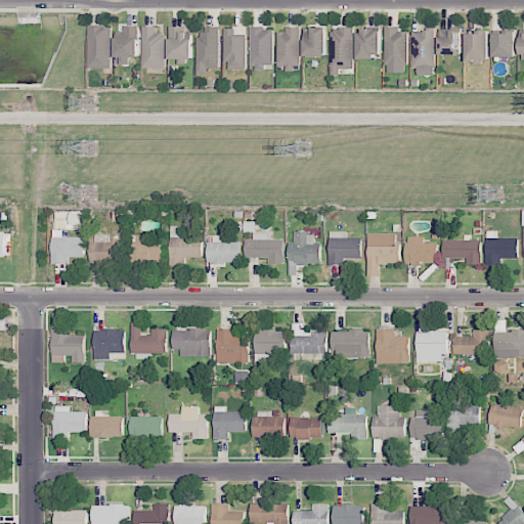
[(88,68),(112,69),(113,27),(89,27),(88,68)]
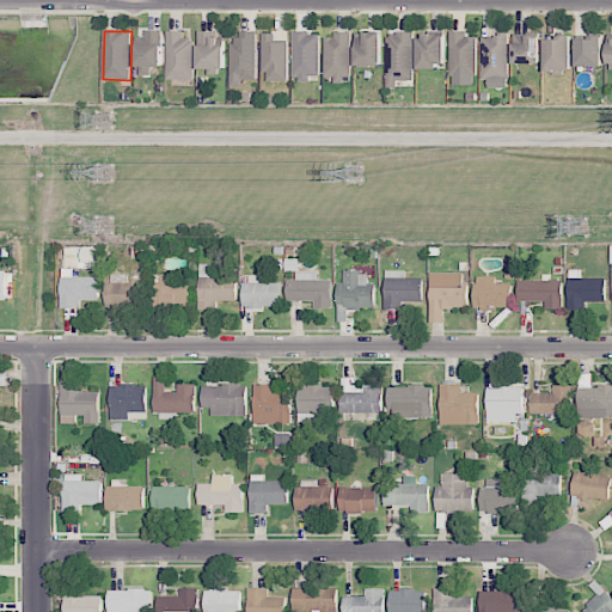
[(183,31),(166,31),(167,79),(194,79),(193,37),(183,38),(183,31)]
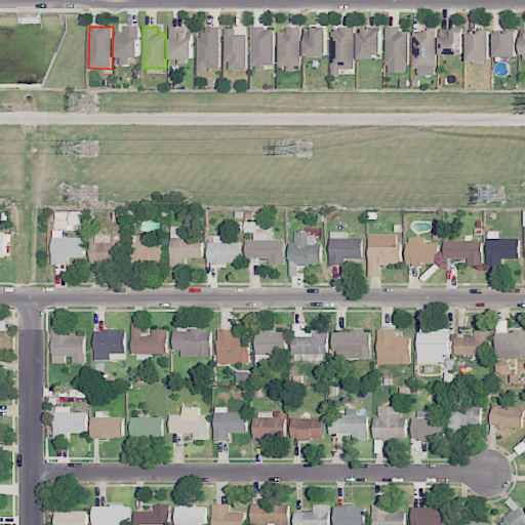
[(219,27),(205,27),(205,35),(197,35),(197,74),(208,74),(208,68),(219,68),(219,27)]
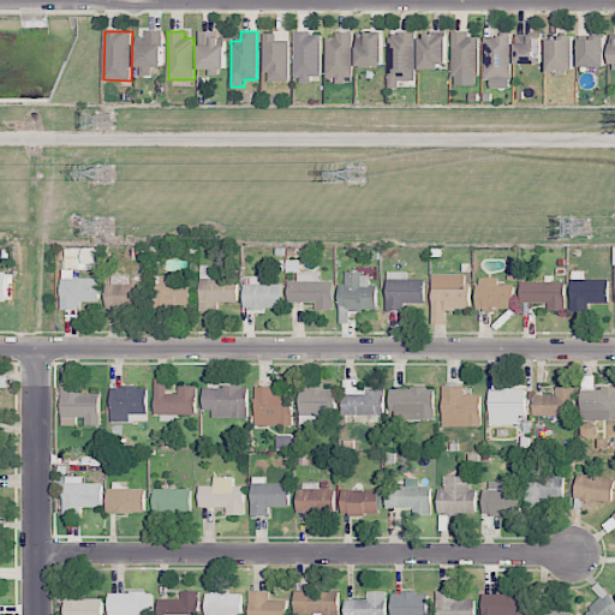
[(383,31),(357,33),(358,67),(384,66),(383,31)]
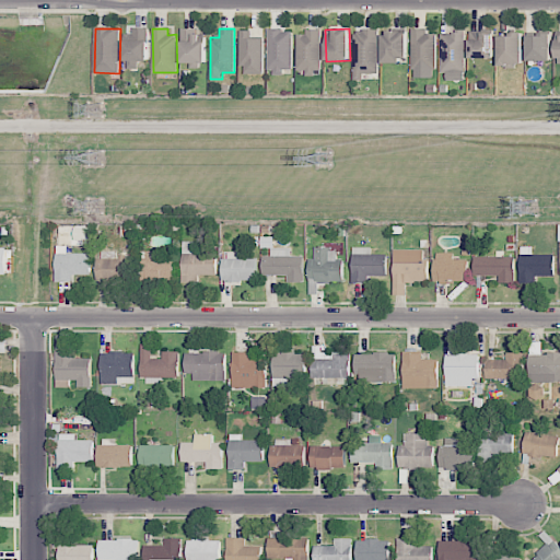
[(428,28),(412,28),(412,78),(436,78),(436,34),(428,33),(428,28)]
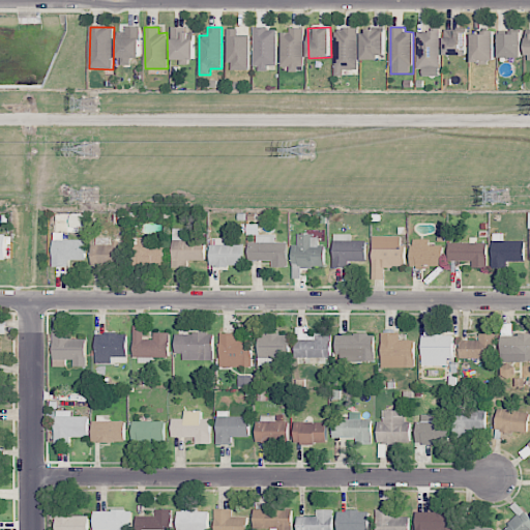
[(140,28),(117,28),(117,58),(122,58),(122,64),(129,64),(129,58),(140,58),(140,28)]
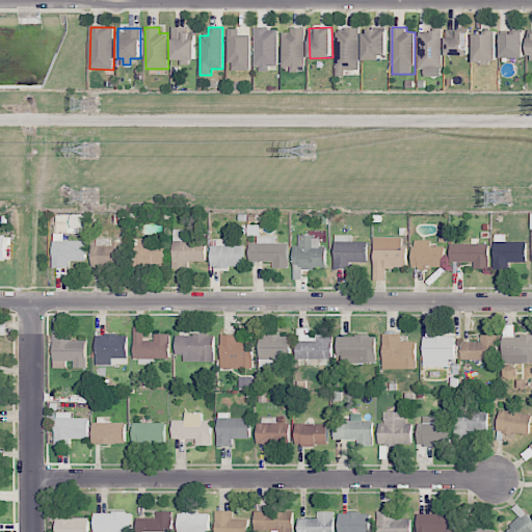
[(249,71),(249,36),(239,36),(239,29),(228,28),(228,62),(233,62),(232,71),(249,71)]
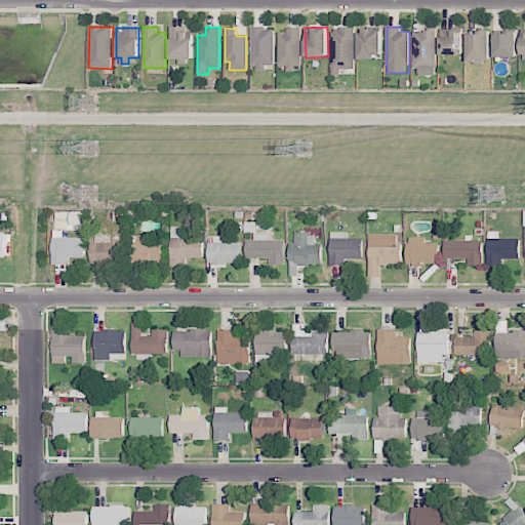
[(251,69),(266,68),(266,65),(275,65),(274,28),(250,28),(251,69)]
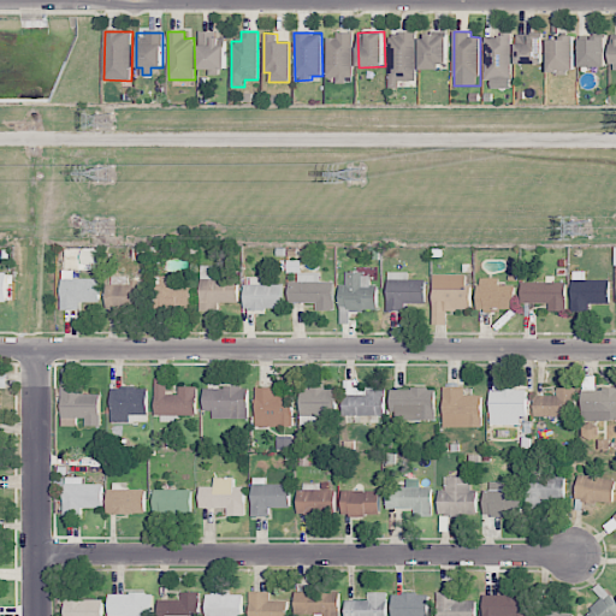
[(354,33),(336,33),(336,39),(327,37),(326,77),(337,77),(337,81),(354,81),(354,33)]
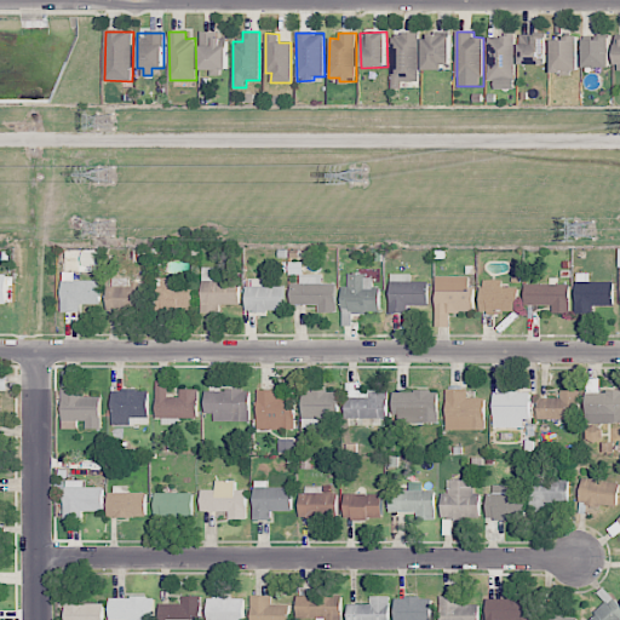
[(392,33),(392,80),(419,81),(420,34),(392,33)]
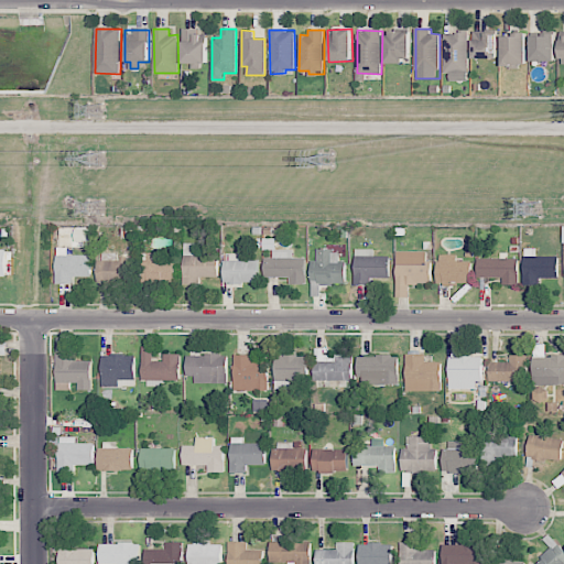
[(207,64),(207,41),(202,41),(202,31),(183,31),(182,63),(207,64)]
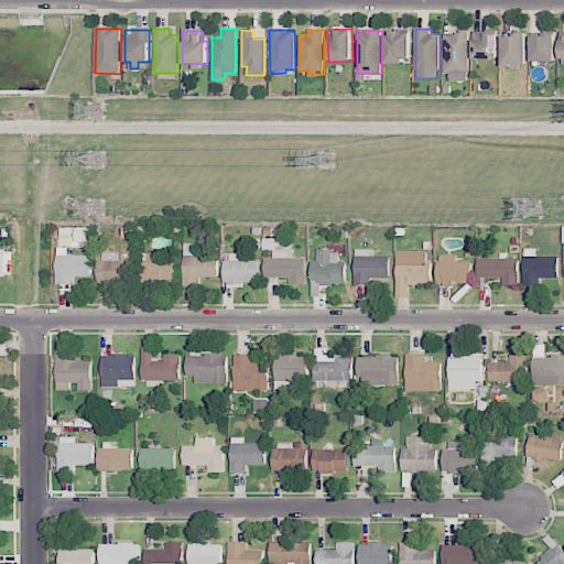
[(386,33),(386,63),(411,62),(411,32),(386,33)]
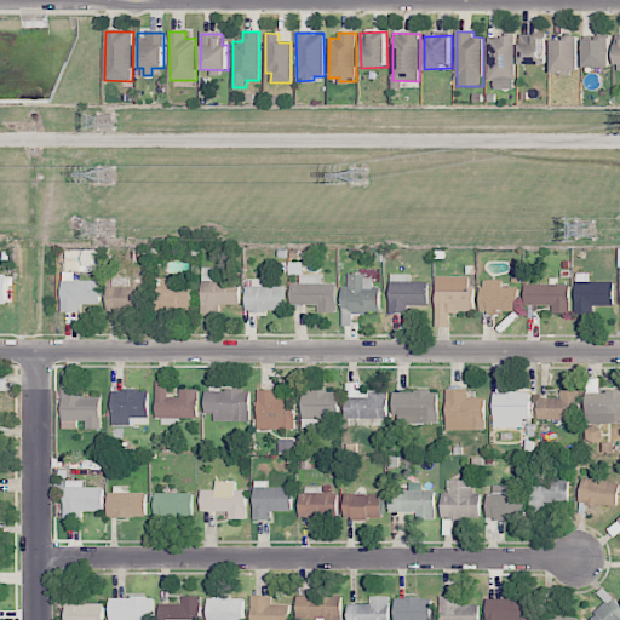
[(488,80),(495,80),(495,87),(515,89),(515,35),(488,35),(488,80)]
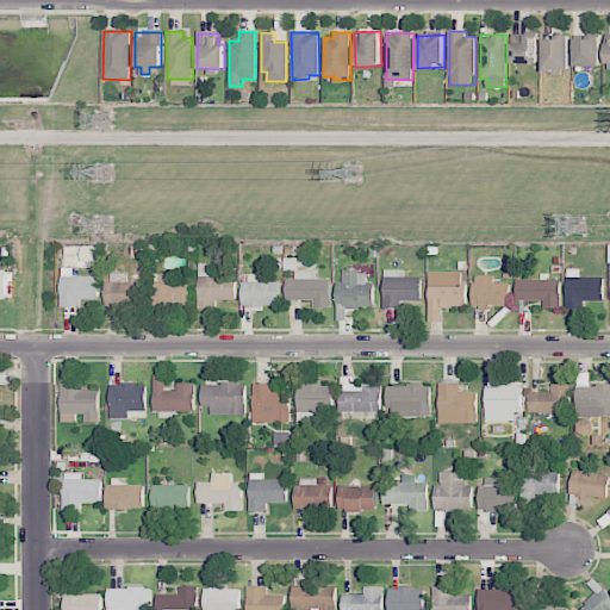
[(511,63),(539,63),(539,35),(511,35),(511,63)]
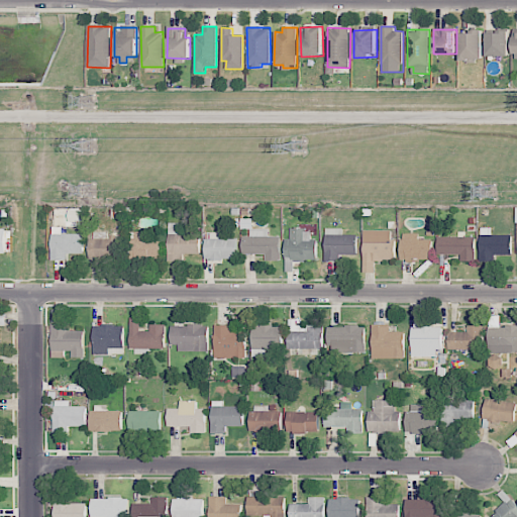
[(510,56),(510,29),(487,30),(487,57),(510,56)]
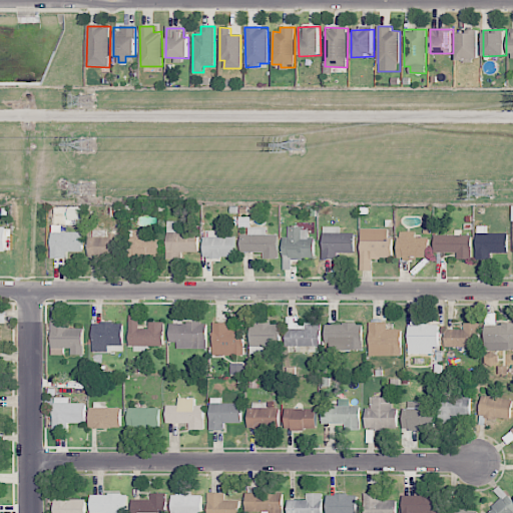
[(480,60),(479,31),(456,32),(457,61),(480,60)]
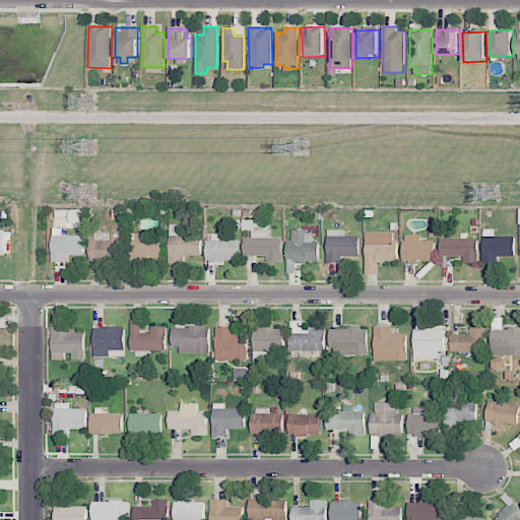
[(201,256),(201,236),(181,236),(181,224),(170,223),(169,261),(185,262),(185,255),(201,256)]
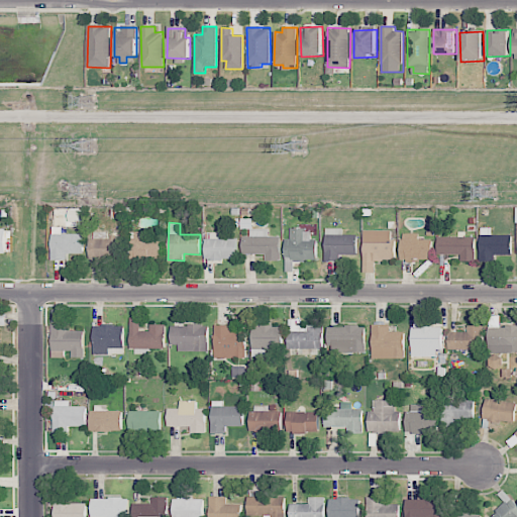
[(492,234),(492,228),(481,227),(480,262),(495,262),(495,254),(511,254),(511,235),(492,234)]
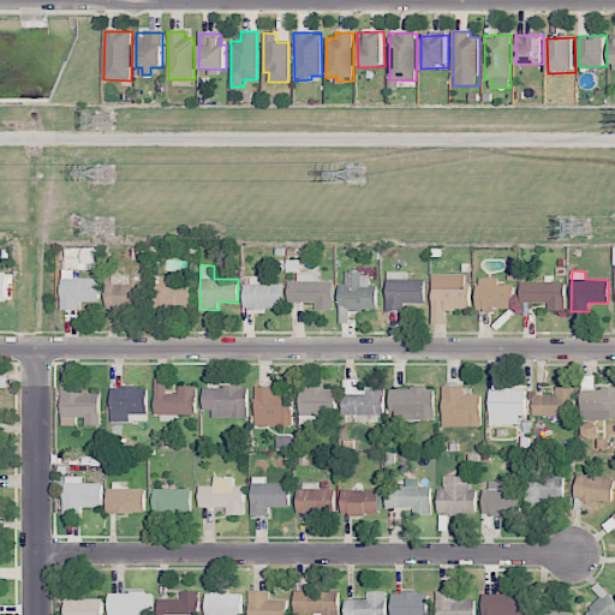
[(288,303),(316,303),(316,310),(333,310),(333,281),(320,281),(320,272),(298,272),(298,281),(288,281),(288,303)]
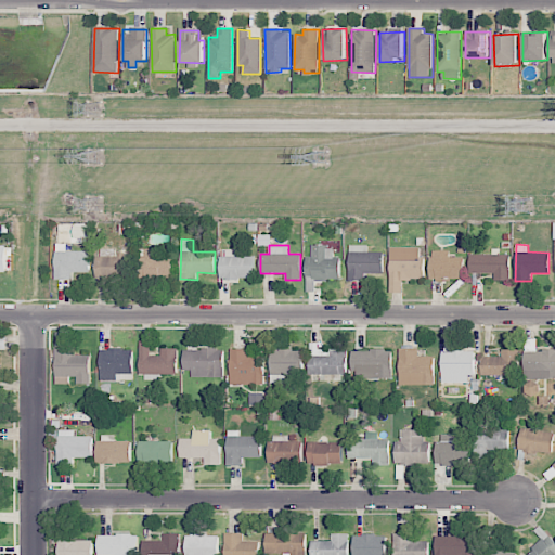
[(340,280),(339,257),(334,257),(334,245),(312,246),(312,257),(307,257),(307,291),(315,291),(314,280),(340,280)]
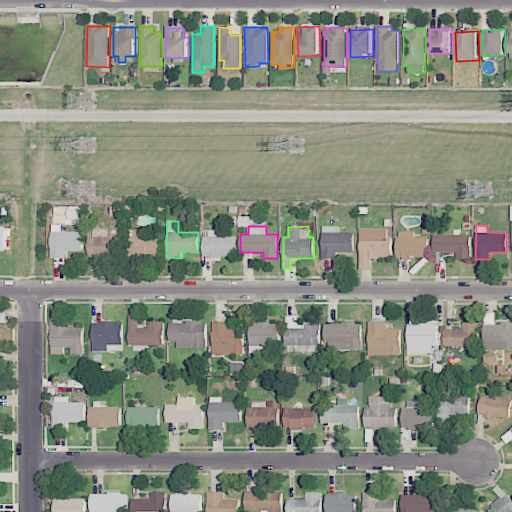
[(340,226),(323,226),(322,258),(337,258),(337,252),(353,252),(353,233),(339,233),(340,226)]
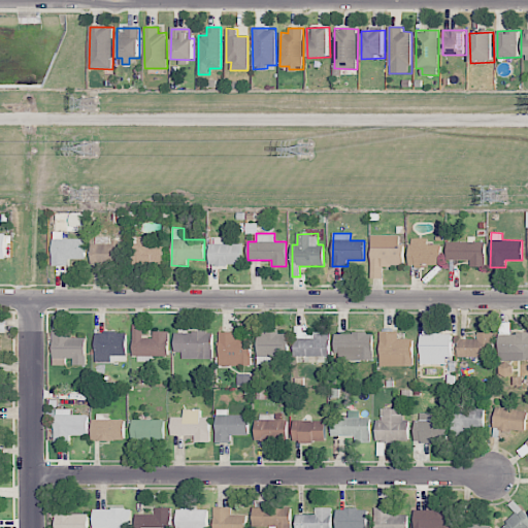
[(399,235),(371,235),(371,278),(384,278),(384,266),(404,266),(403,244),(399,244),(399,235)]
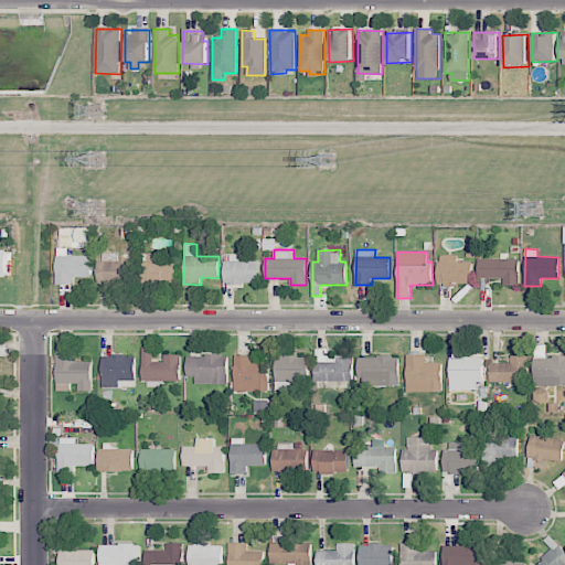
[(177,262),(163,260),(163,253),(146,253),(145,283),(176,284),(177,262)]
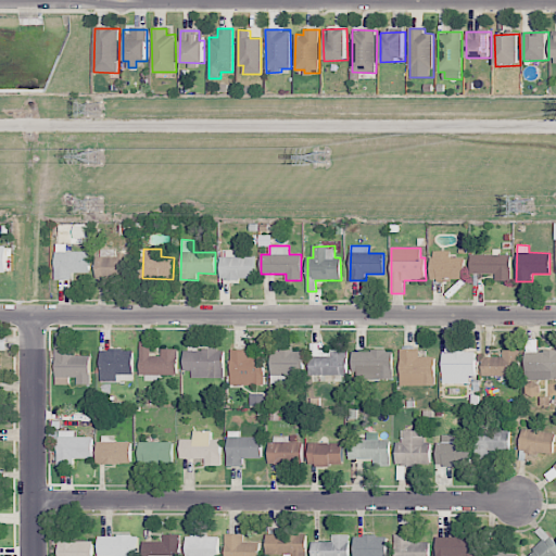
[(254,257),(239,257),(239,250),(223,251),(223,279),(255,279),(254,257)]
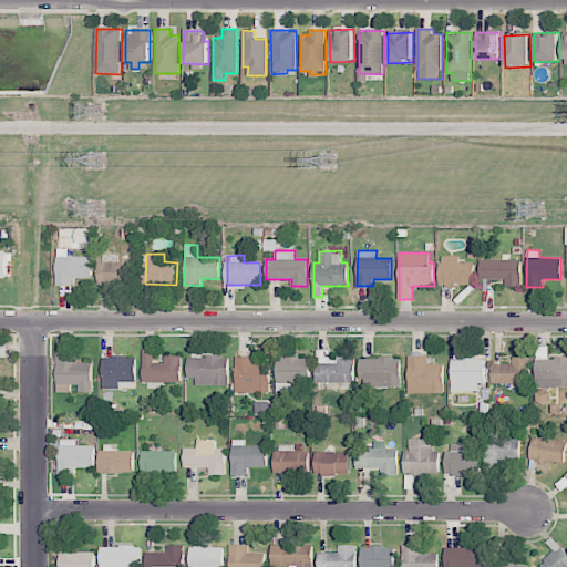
[(92,257),(58,256),(57,285),(73,286),(73,278),(92,278),(92,257)]
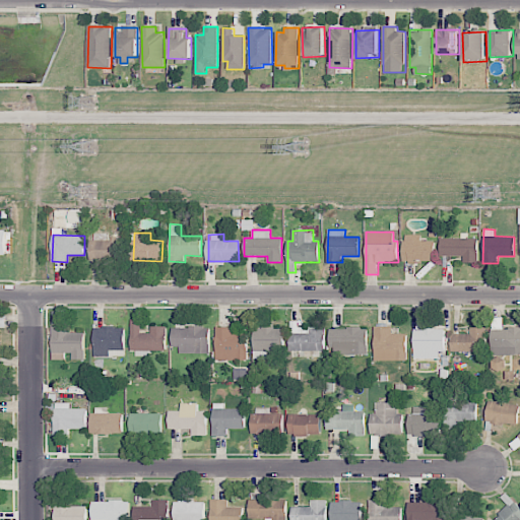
[(403,262),(435,262),(435,241),(420,241),(420,235),(403,235),(403,262)]
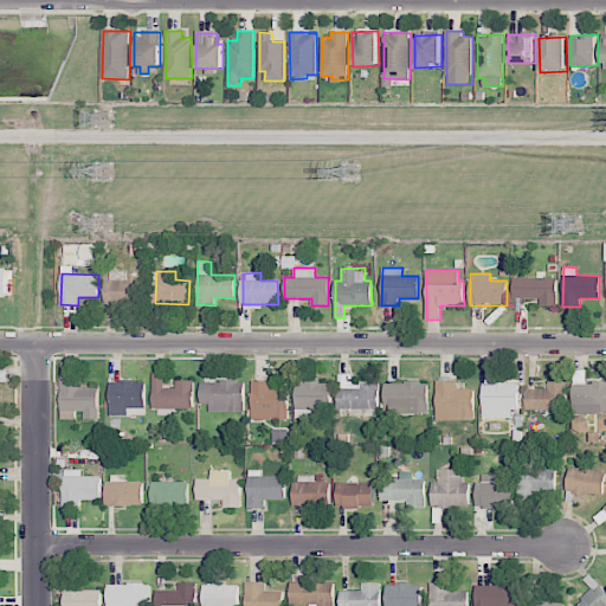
[(558,278),(514,277),(514,298),(540,298),(539,305),(558,307),(558,278)]
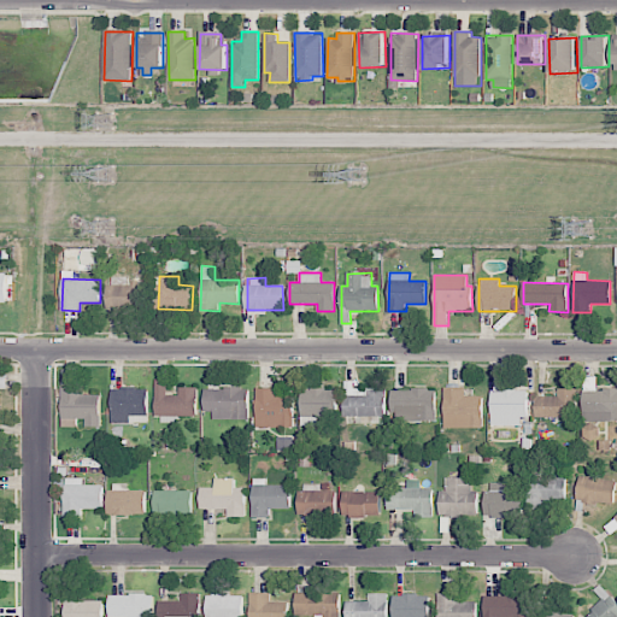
[(106,309),(139,310),(140,285),(107,283),(106,309)]
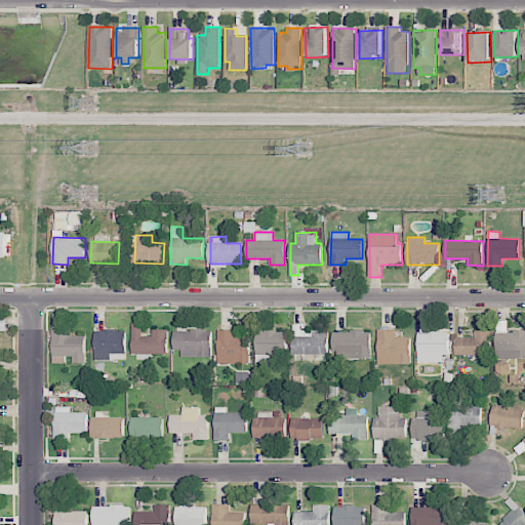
[(53,357),(73,357),(73,363),(85,363),(84,336),(70,336),(70,315),(52,315),(53,357)]
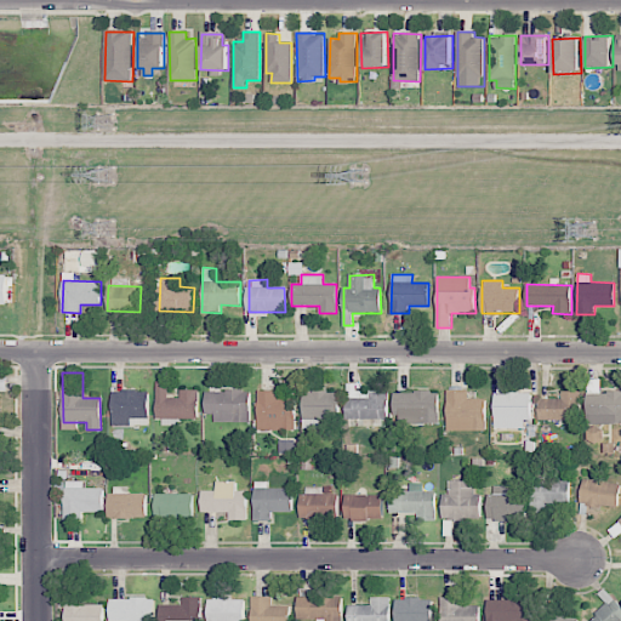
[(620,422),(620,391),(600,392),(600,379),(588,380),(588,392),(586,392),(587,425),(620,422)]
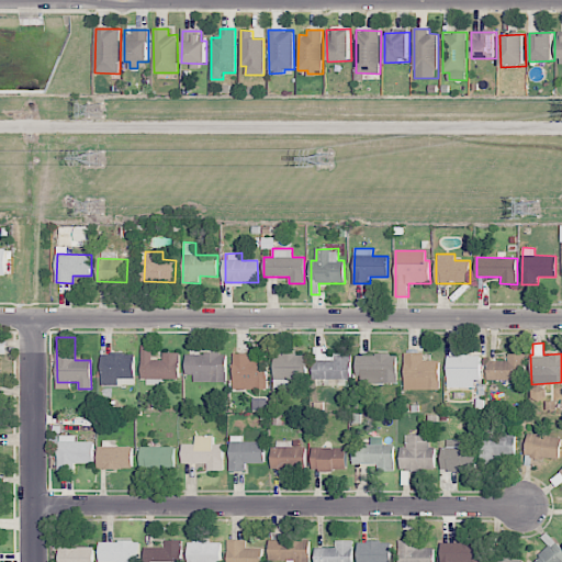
[(142,379),(179,380),(180,353),(163,352),(163,360),(152,360),(153,346),(142,345),(142,379)]
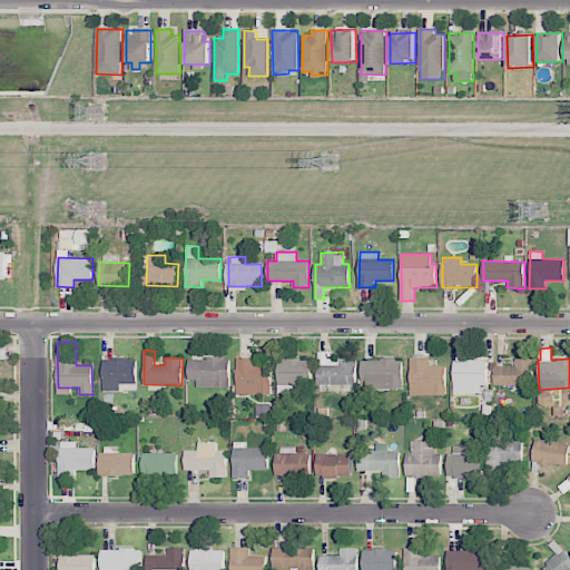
[(318,384),(356,385),(356,359),(328,359),(328,352),(318,352),(318,384)]
